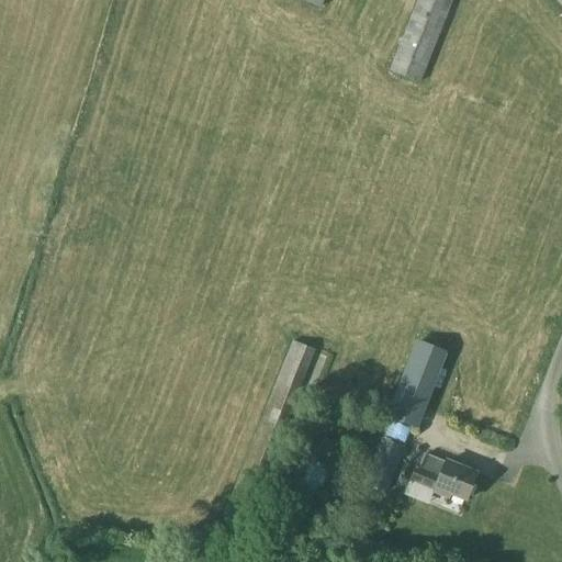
[(417,0),(389,71),(420,83),(452,0),(417,0)]
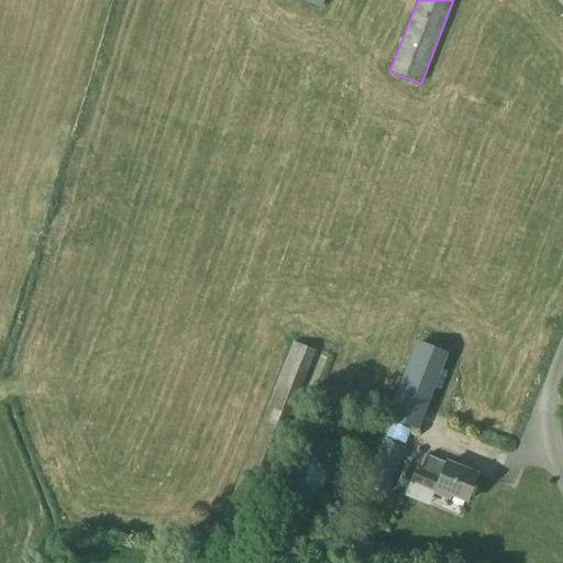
[(437,383),(449,352),(417,340),(405,371),(437,383)]
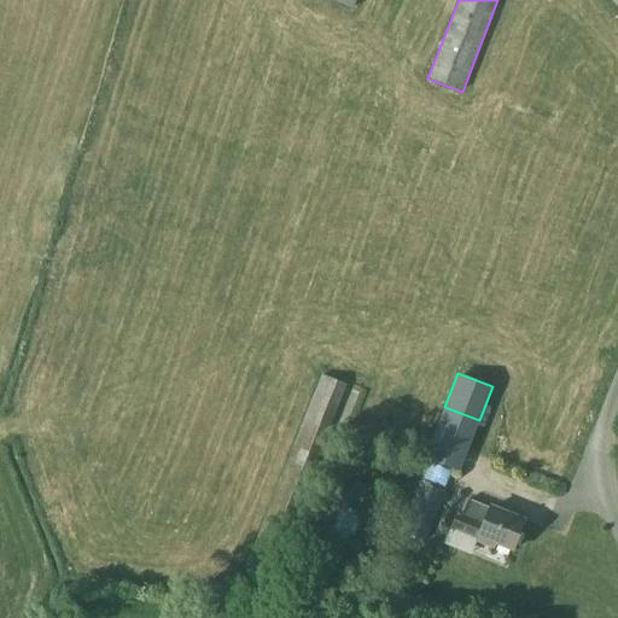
[(285,466),(245,570),(248,571),(270,579),(347,385),(320,374),(285,466)]
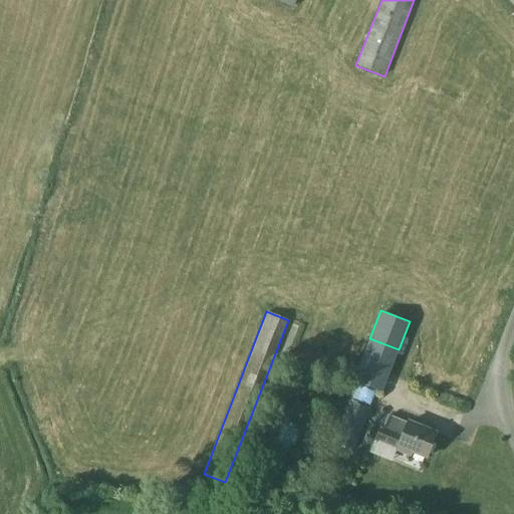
[(333,442),(354,450),(369,410),(349,402),(333,442)]
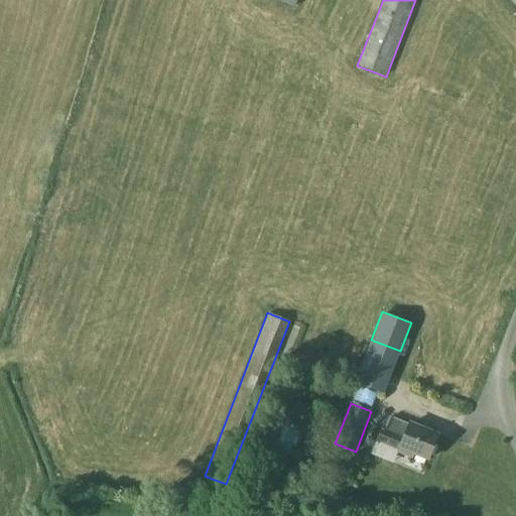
[(398,450),(412,457),(414,453),(428,459),(437,435),(409,423),(408,425),(390,417),(385,430),(382,429),(377,440),(399,449),(398,450)]
